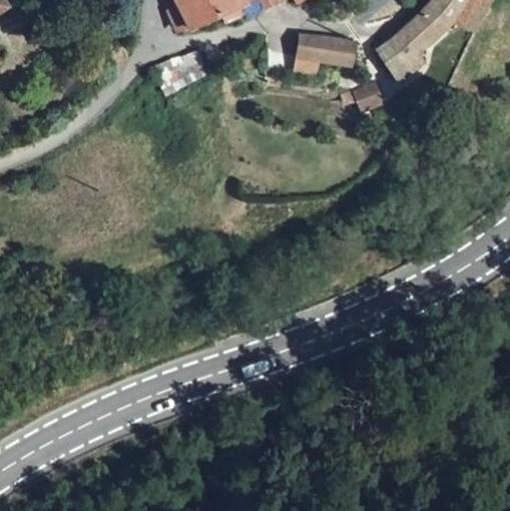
[(176,0),(188,24),(224,10),(229,16),(247,11),(248,11),(266,0),(176,0)]
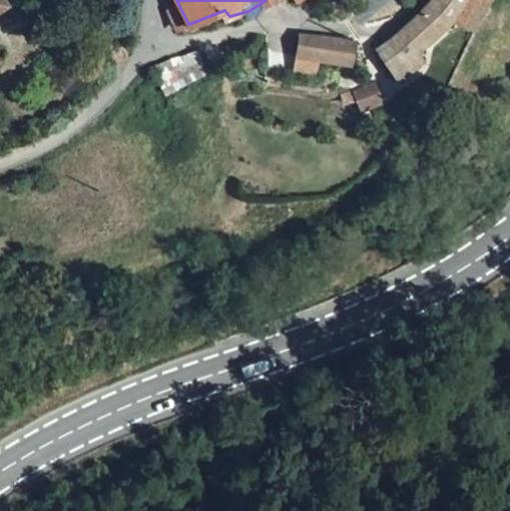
[(333,0),(344,12),(352,0),(333,0)]
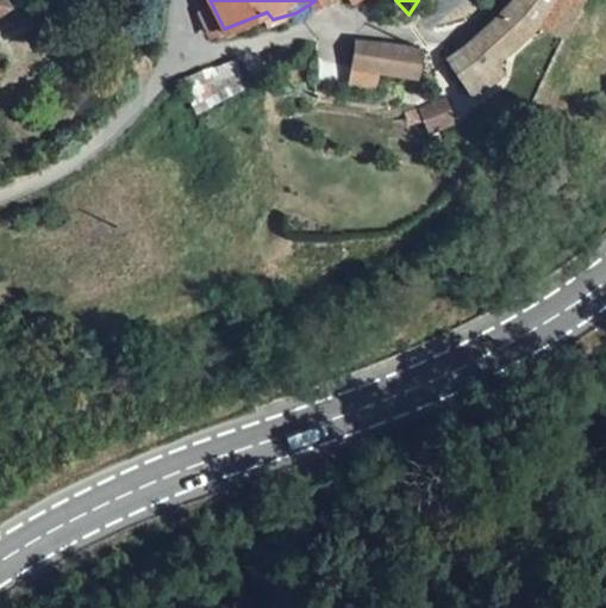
[(543,74),(576,0),(512,0),(486,28),(458,49),(445,57),(464,88),(492,62),(500,67),(513,55),(506,48),(522,33),(536,45),(530,63),(543,74)]
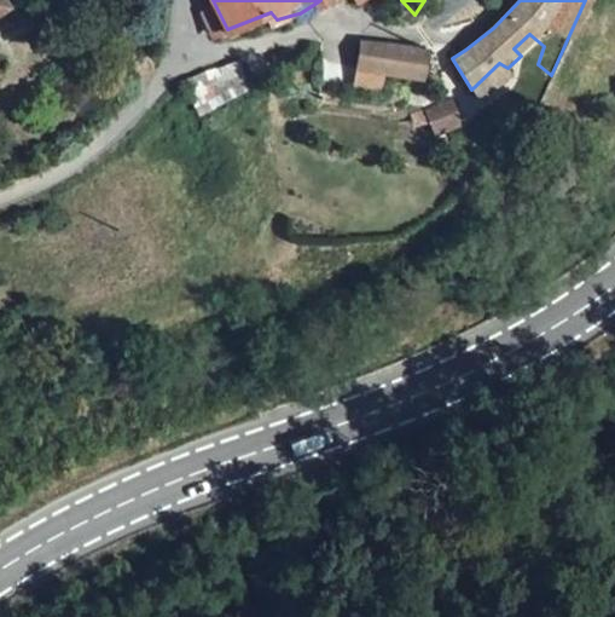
[(422,48),(355,40),(352,69),(418,78),(422,48)]
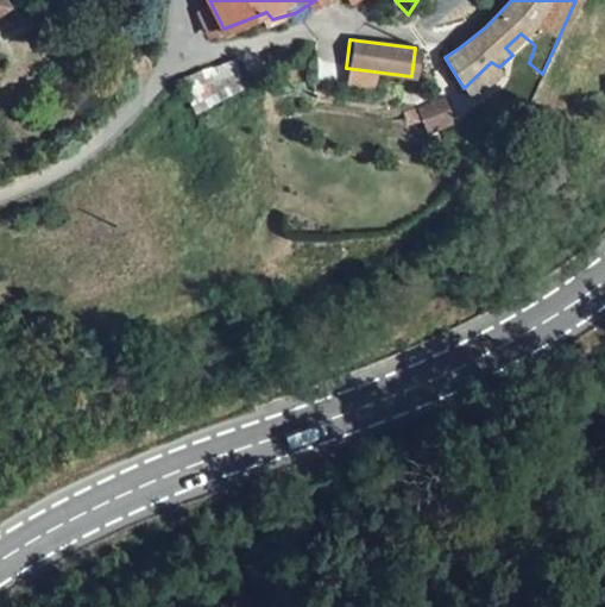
[(188,102),(239,91),(232,62),(182,74),(188,102)]
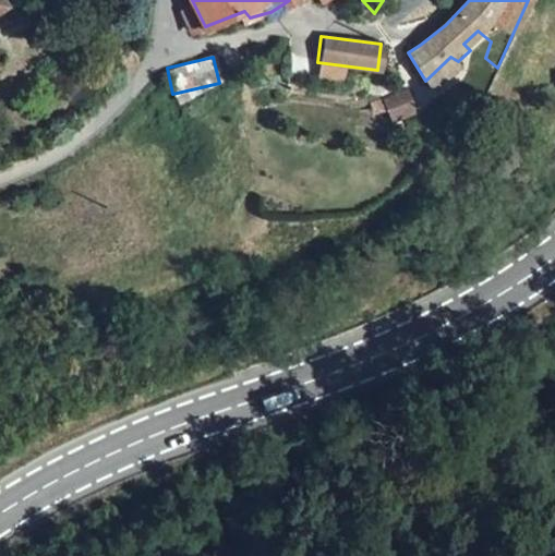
[(417,109),(403,87),(383,97),(395,121),(417,109)]
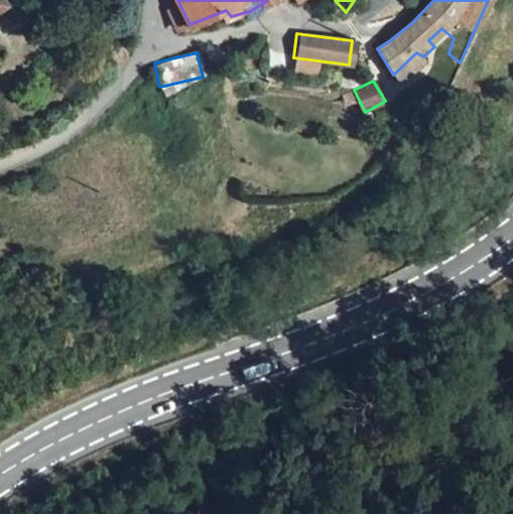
All buildings are outlined.
